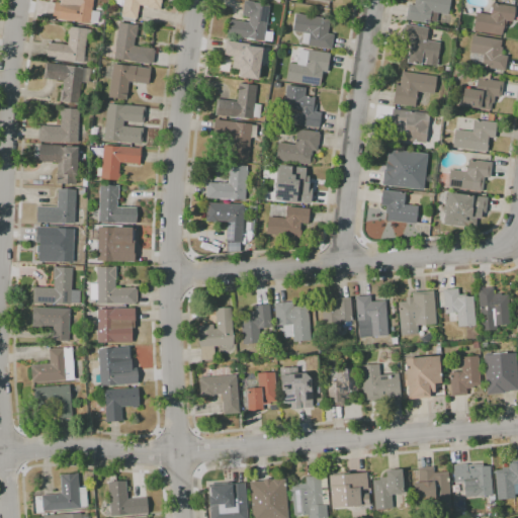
[(97,23),(90,22),(89,23),(74,21),(74,22),(52,18),(55,2),(60,3),(60,0),(93,0),(92,10),(99,12),(97,23)]
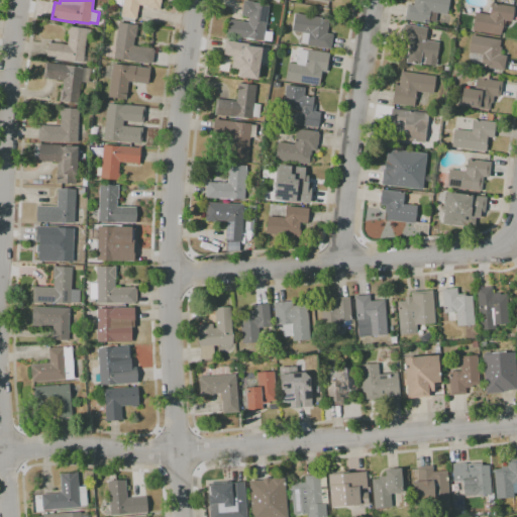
[(134,22),(121,20),(122,16),(121,16),(122,7),(113,5),(113,0),(161,0),(160,10),(147,7),(147,6),(139,5),(136,19),(135,19),(134,22)]
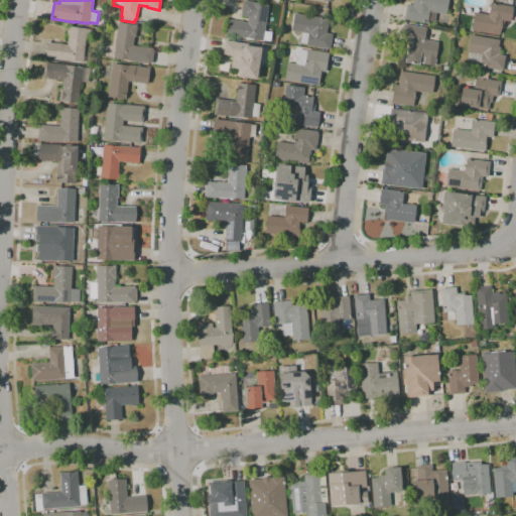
[(426,24),(403,20),(406,5),(411,6),(412,0),(448,0),(445,15),(436,13),(434,22),(427,21),(426,24)]
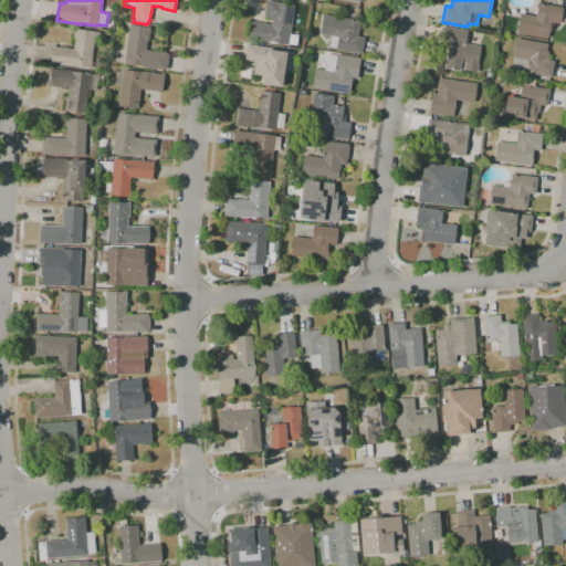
[(296,45),(289,44),(289,45),(271,43),(272,43),(248,40),(251,22),(272,24),(273,17),(271,17),(272,7),(273,7),(274,2),(294,6),(290,32),(297,33),(296,45)]
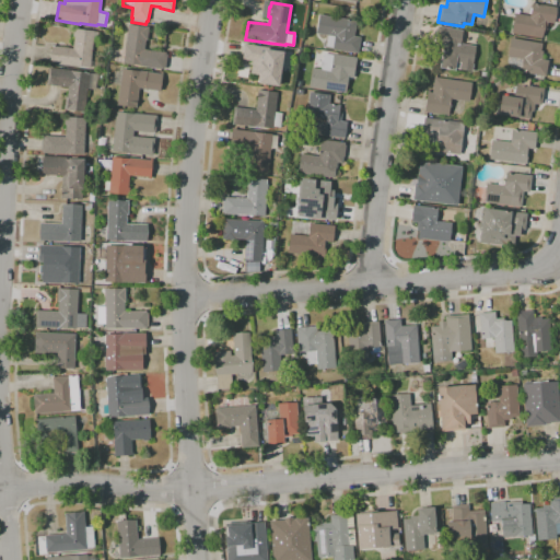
[(543,38),(512,33),(515,14),(529,16),(532,3),(557,8),(553,24),(548,23),(547,31),(544,30),(543,38)]
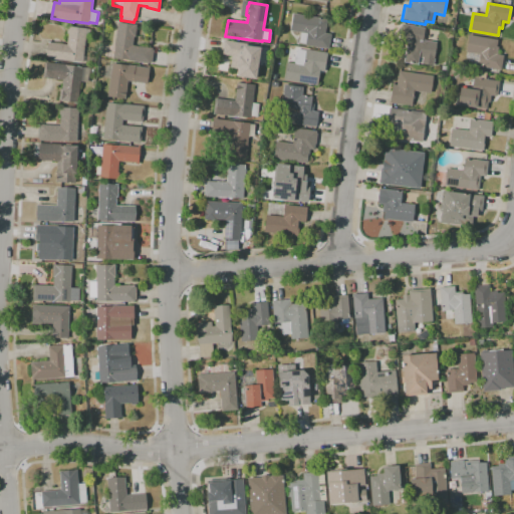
[(328,50),(305,46),(305,44),(299,43),(300,33),(290,32),(293,13),(327,18),(325,33),(330,34),(328,50)]
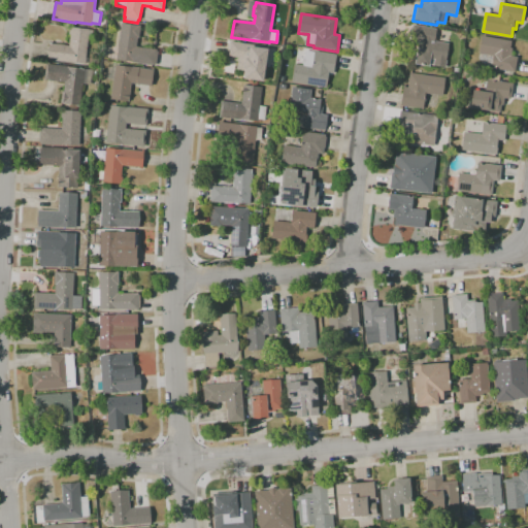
[(154,66),(132,63),(132,62),(116,60),(122,23),(140,26),(139,38),(137,38),(136,46),(157,50),(156,52),(158,52),(156,64),(155,64),(154,66)]
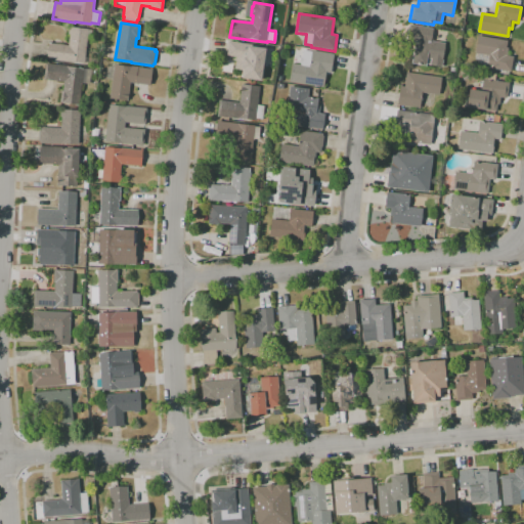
[(441,68),(430,66),(431,59),(427,58),(426,67),(409,64),(411,49),(412,49),(413,41),(406,40),(409,25),(433,29),(431,41),(445,44),(441,61),(442,61),(441,68)]
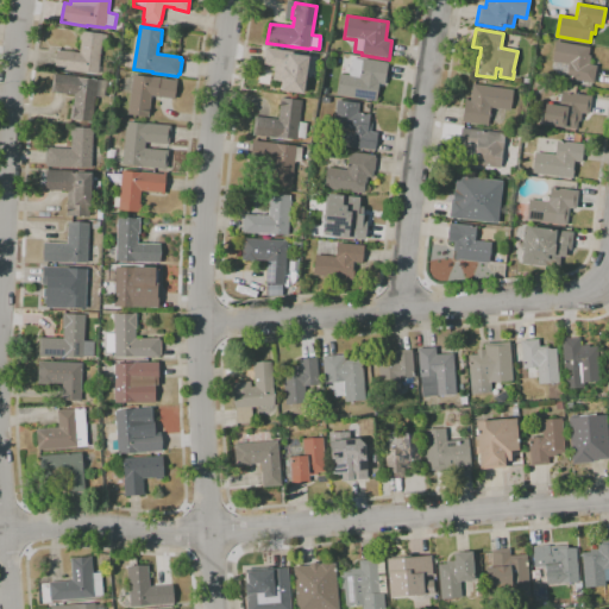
[(112,75),(80,71),(80,73),(54,69),(56,49),(60,49),(58,50),(79,52),(81,41),(79,39),(80,33),(81,33),(82,31),(102,33),(102,35),(107,35),(106,45),(101,44),(99,67),(106,68),(107,63),(113,64),(112,75)]
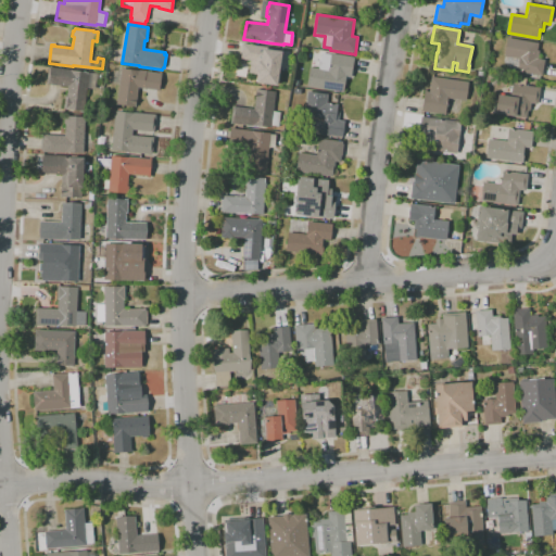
[(530,79),(525,78),(526,74),(517,73),(519,59),(504,57),(507,38),(538,43),(536,51),(540,51),(538,60),(545,61),(542,76),(531,75),(530,79)]
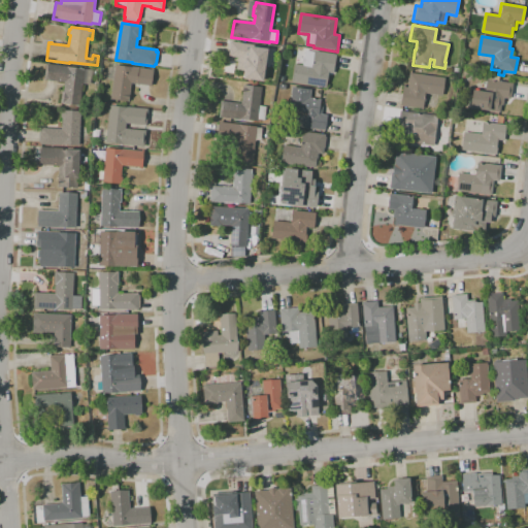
[(263,81),(244,78),(248,60),(228,57),(230,41),(268,46),(267,51),(275,52),(273,63),(265,62),(263,81)]
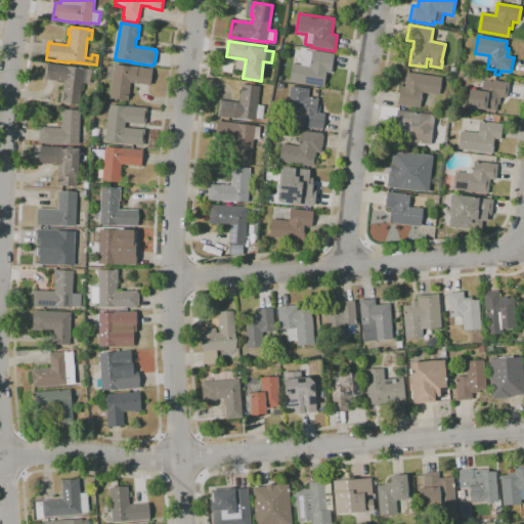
[(323,87),(290,82),(292,63),(300,66),(301,64),(299,62),(300,56),(302,56),(303,50),(311,52),(312,51),(333,54),(331,73),(325,73),(323,87)]
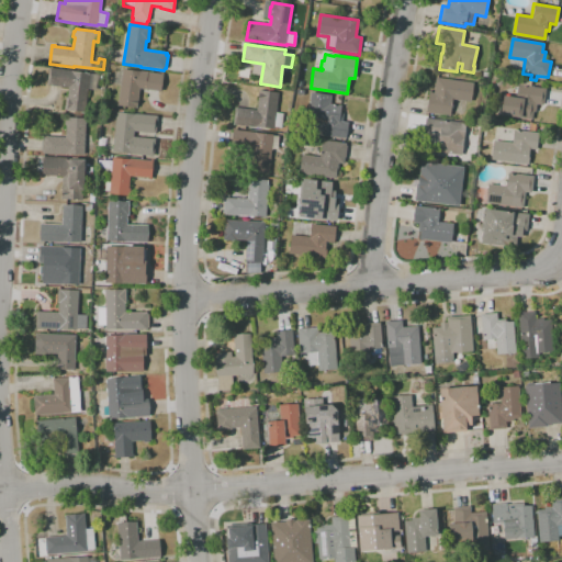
[(85,113),(68,111),(68,112),(64,111),(66,97),(67,97),(68,88),(46,86),(48,68),(90,74),(98,75),(96,91),(88,90),(85,113)]
